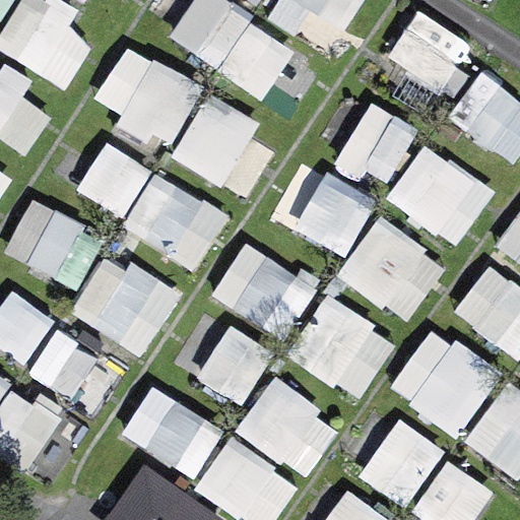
[(52,0),(25,0),(0,46),(0,51),(61,85),(94,23),(52,0)]
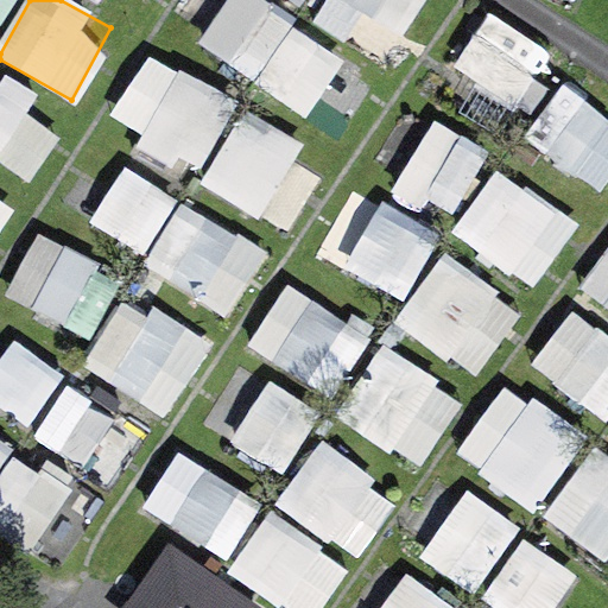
[(0,0),(0,23),(4,25),(16,0),(0,0)]
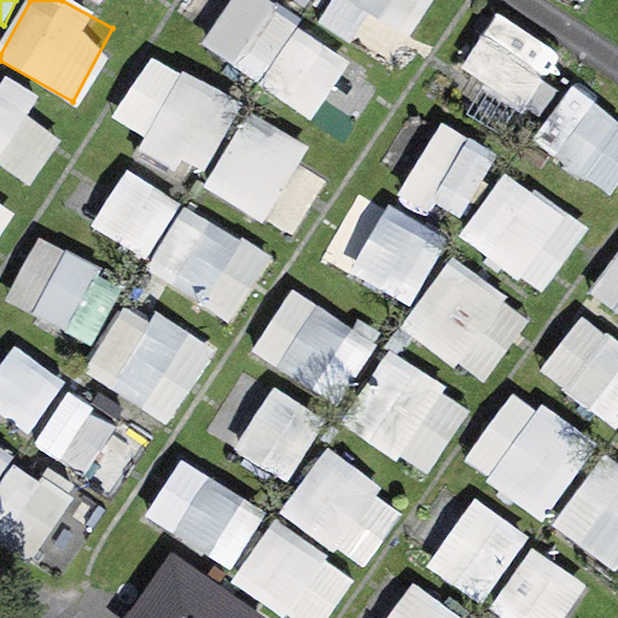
[(308,118),(351,69),(268,0),(223,0),(200,29),(308,118)]
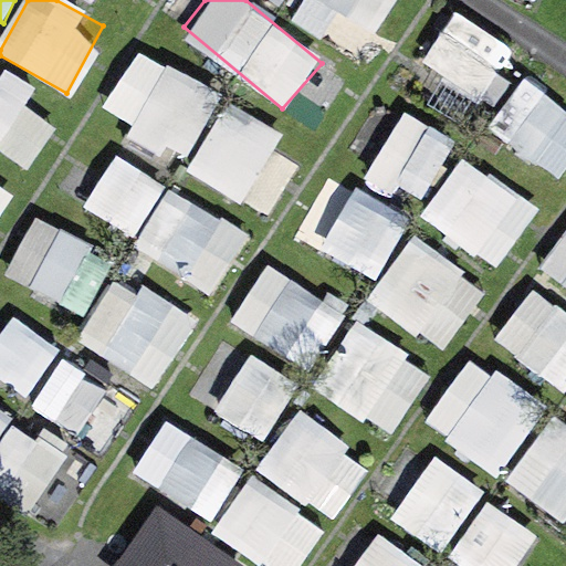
[(317,0),(315,7),(381,41),(402,0),(317,0)]
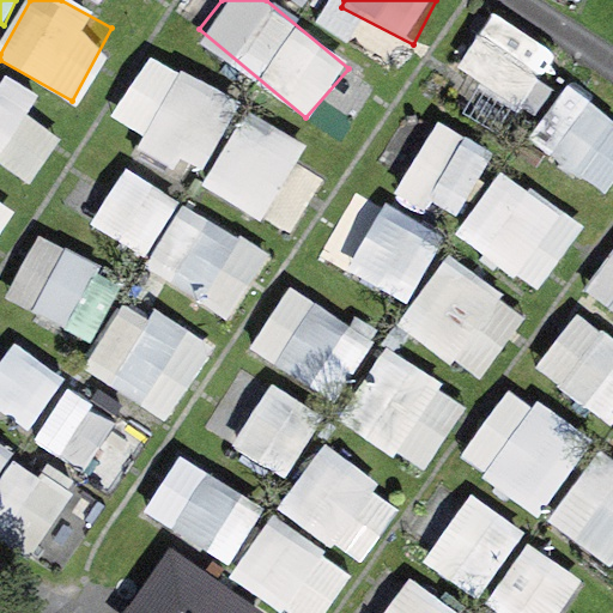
[(496,14),(462,68),(526,109),(559,56),(496,14)]
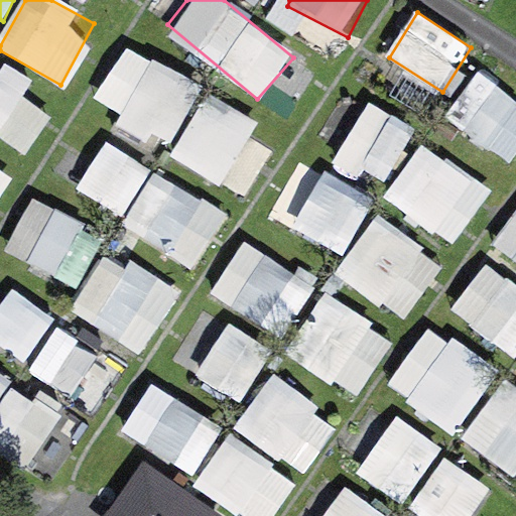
[(129,46),(93,105),(163,148),(200,90),(129,46)]
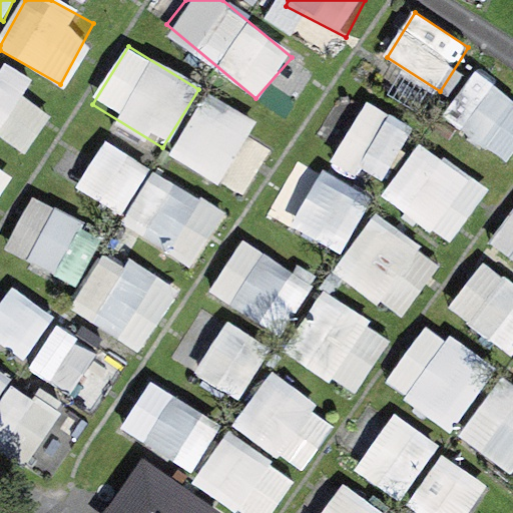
[(0,137),(30,153),(56,104),(0,74),(0,137)]
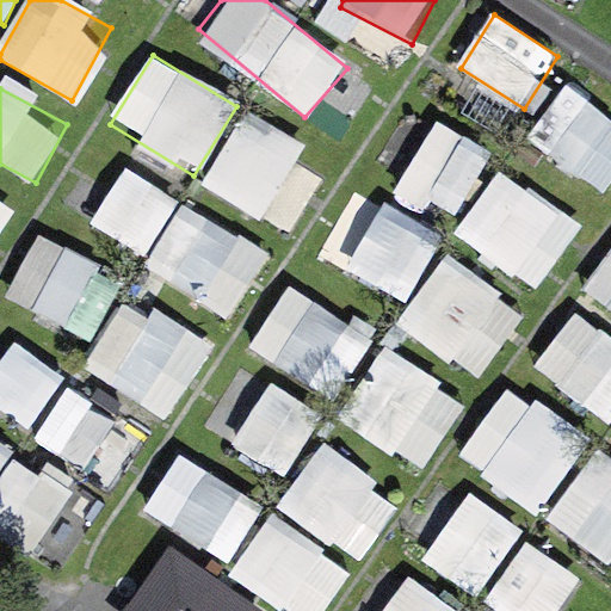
[(610,186),(610,115),(563,91),(535,149),(610,186)]
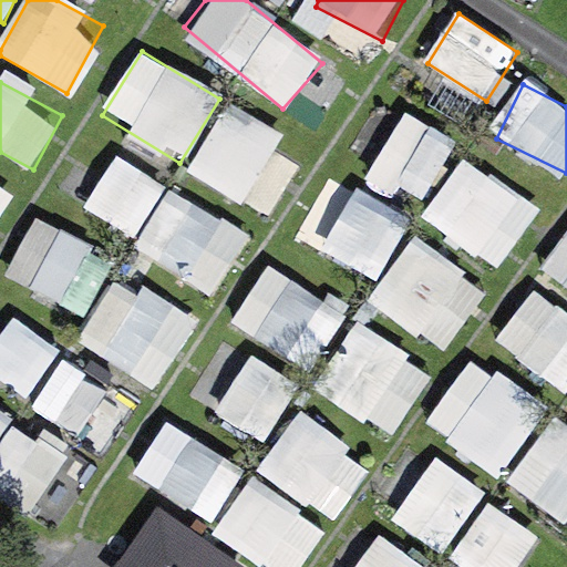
[(419,203),(453,156),(383,104),(349,152),(419,203)]
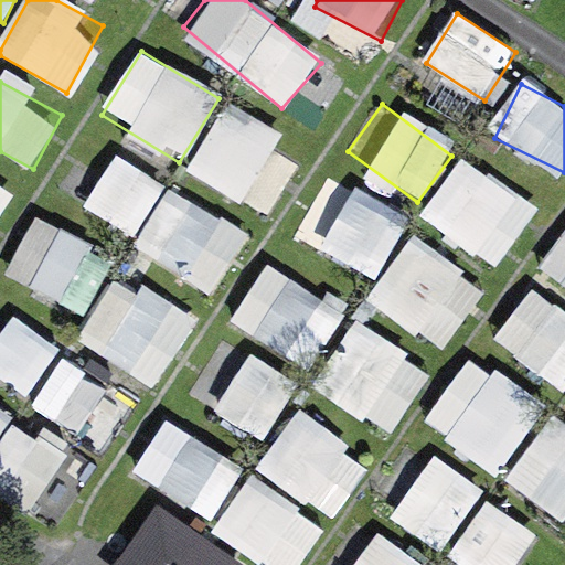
[(309,158),(226,108),(189,172),(272,221),(309,158)]
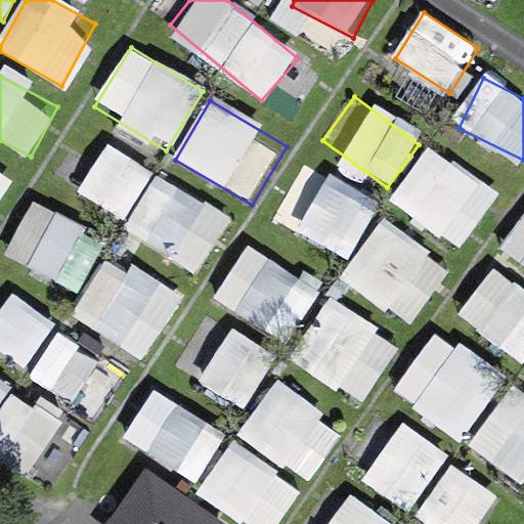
[(150,181),(79,136),(53,178),(124,223),(150,181)]
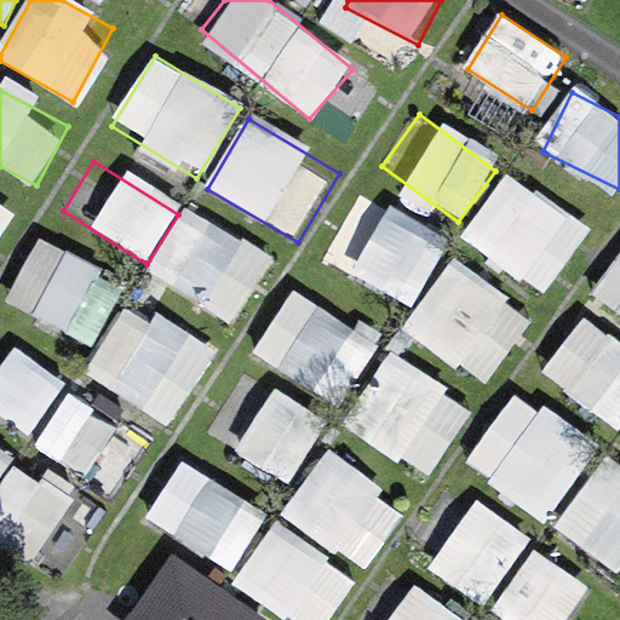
[(469,240),(552,293),(593,229),(510,176),(469,240)]
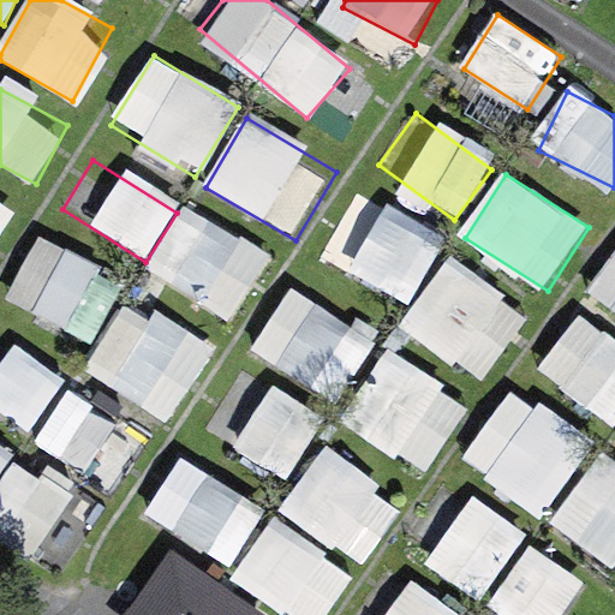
[(0,196),(0,238),(18,207),(0,196)]
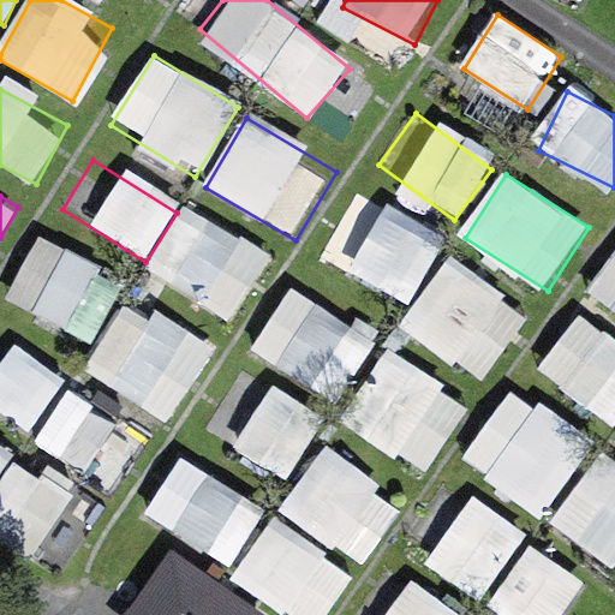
[(185,207),(149,270),(236,320),(272,256),(185,207)]
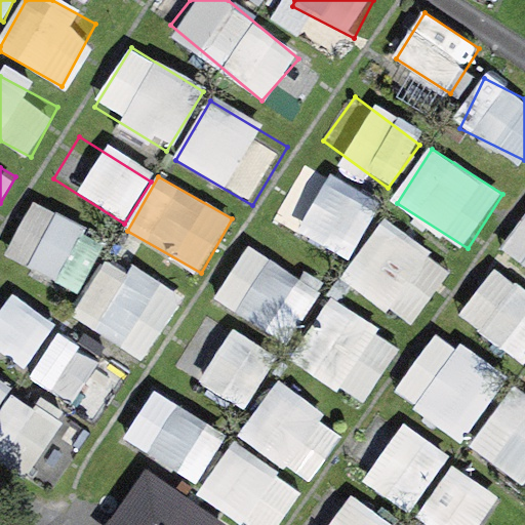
[(346,257),(379,209),(332,176),(298,225),(346,257)]
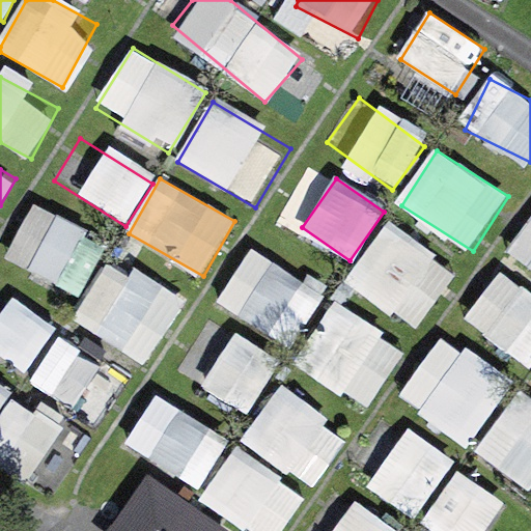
[(35,207),(6,260),(76,299),(105,246),(35,207)]
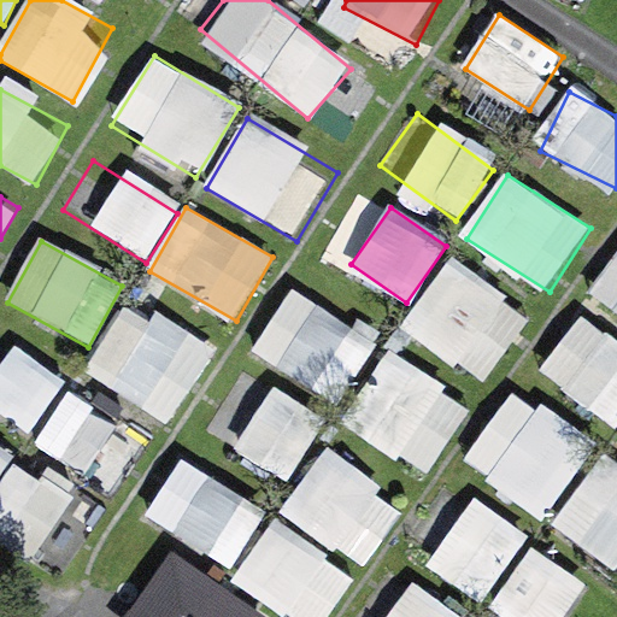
[(616,254),(593,300),(616,312),(616,254)]
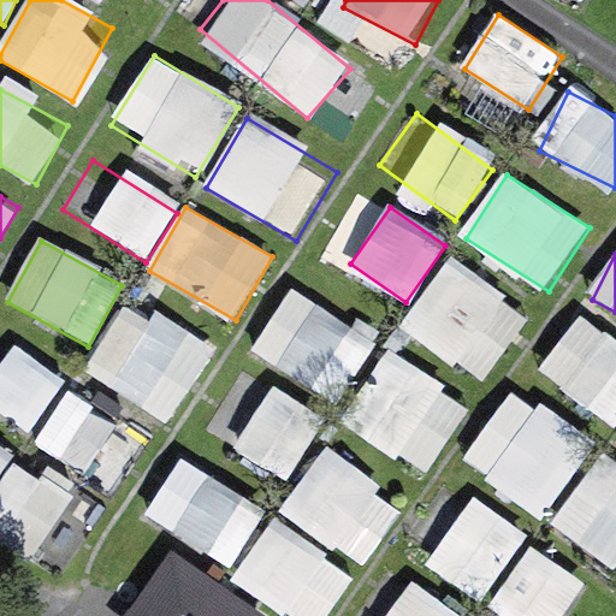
[(409,321),(480,380),(532,319),(462,260),(409,321)]
